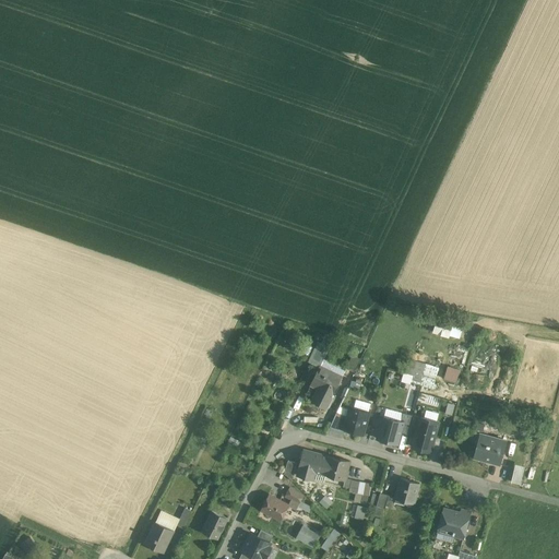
[(429,333),(447,334),(447,324),(429,324),(429,333)]
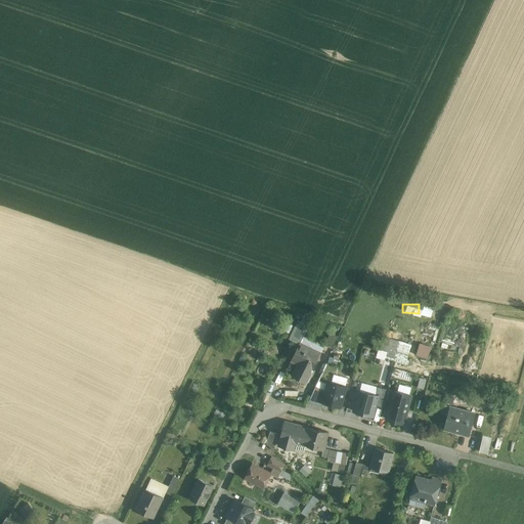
[(308,325),(301,322),(296,335),(302,338),(308,325)]
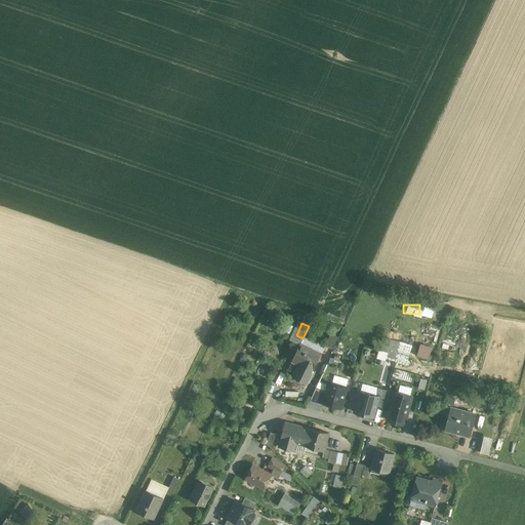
[(413,346),(398,340),(395,354),(390,352),(388,360),(399,364),(407,366),(413,346)]
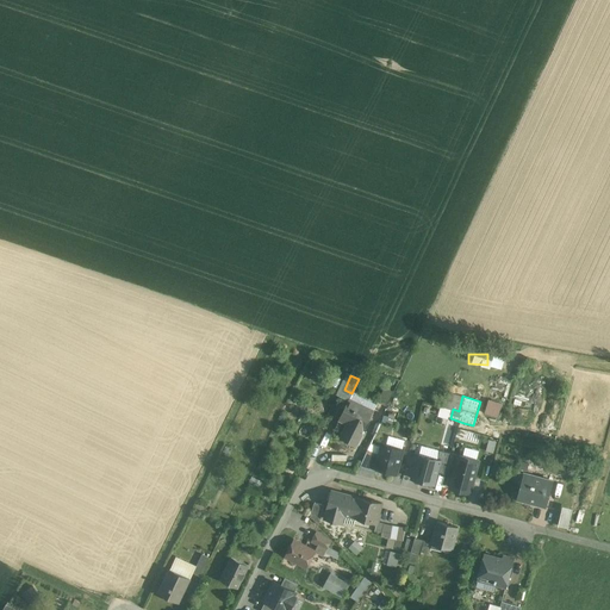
[(487,398),(483,412),(498,417),(502,402),(487,398)]
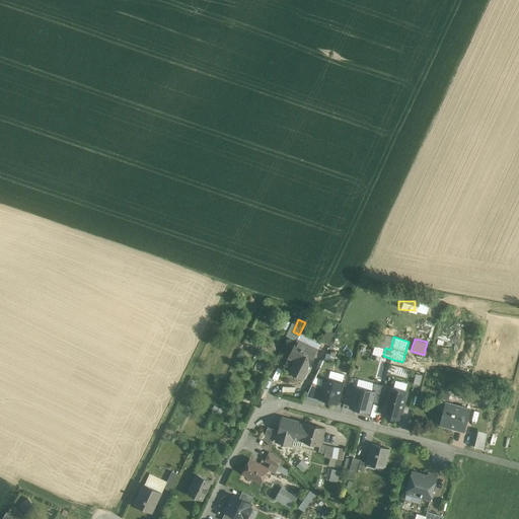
[(317,350),(297,340),(288,357),(296,361),(309,367),(317,350)]
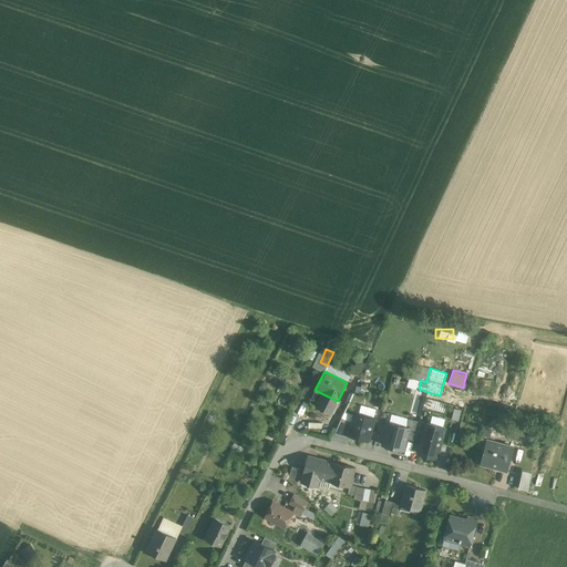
[(426,406),(431,393),(419,389),(418,393),(410,391),(406,400),(426,406)]
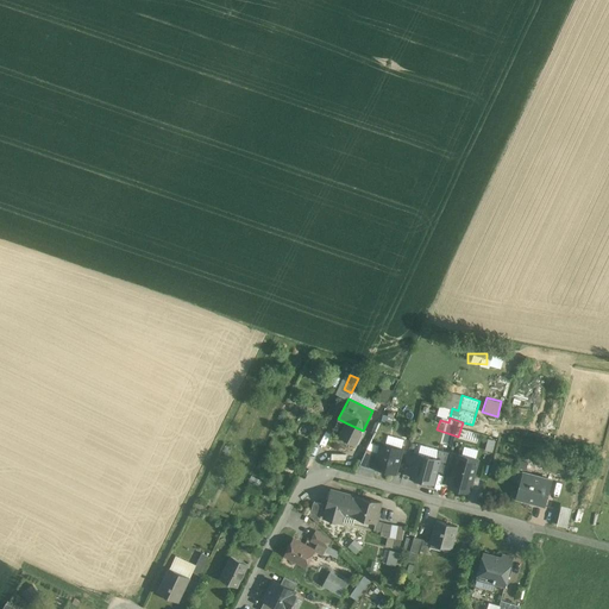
[(363,431),(347,424),(340,437),(356,445),(363,431)]
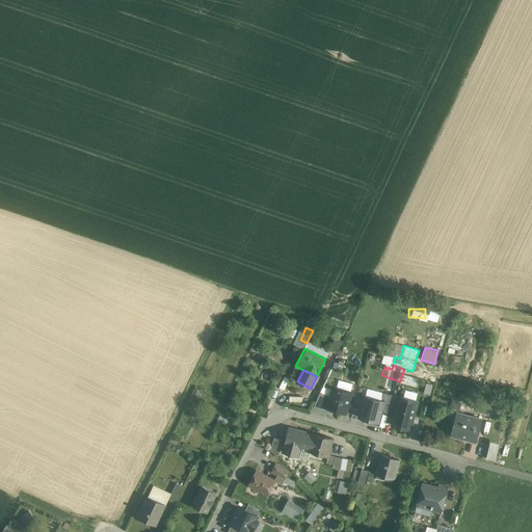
[(390,379),(387,391),(393,393),(396,380),(390,379)]
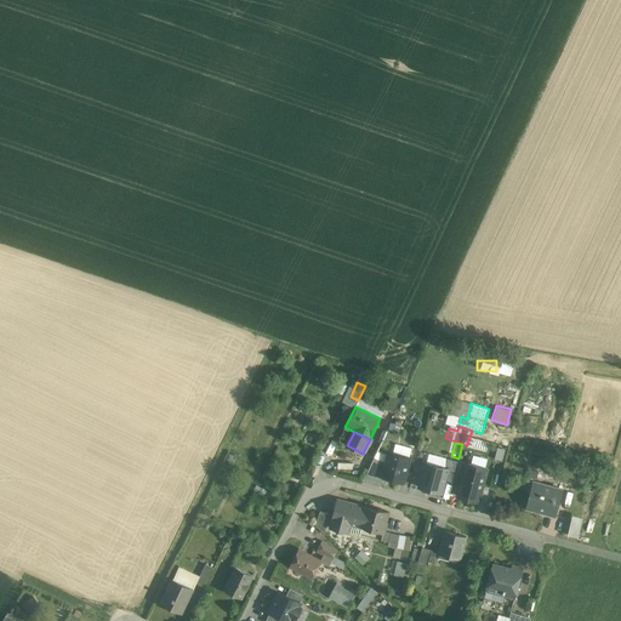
[(410,459),(389,453),(382,478),(404,483),(410,459)]
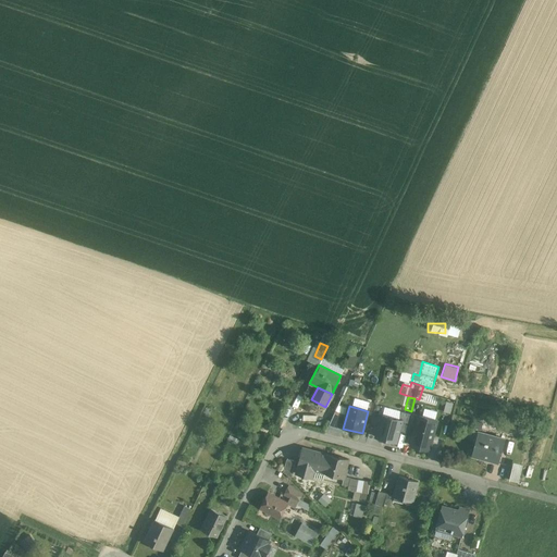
[(401,420),(382,415),(375,437),(396,443),(401,420)]
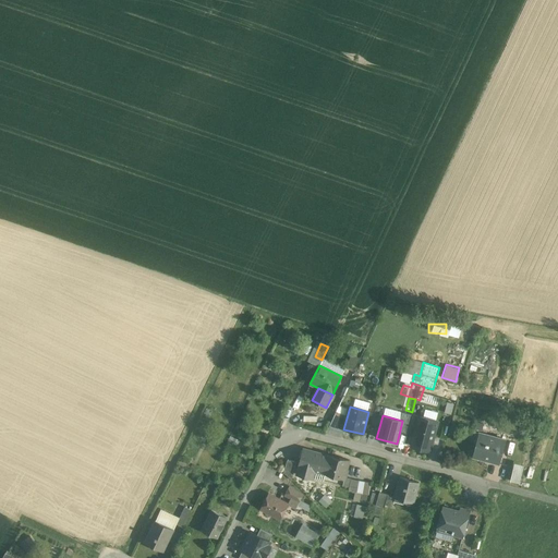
[(411,445),(431,450),(438,422),(419,416),(411,445)]
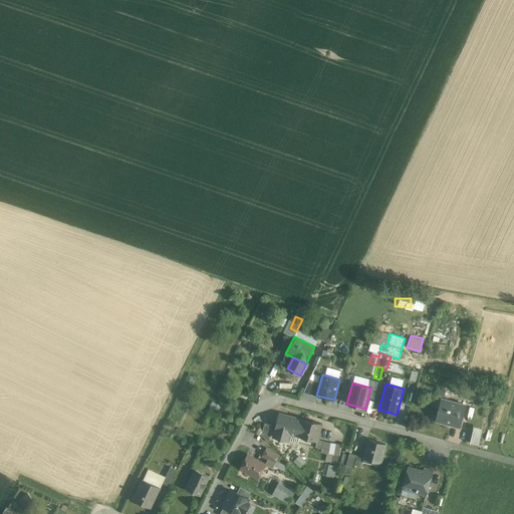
[(467,407),(445,400),(443,406),(440,410),(437,420),(455,425),(454,426),(461,428),(467,407)]
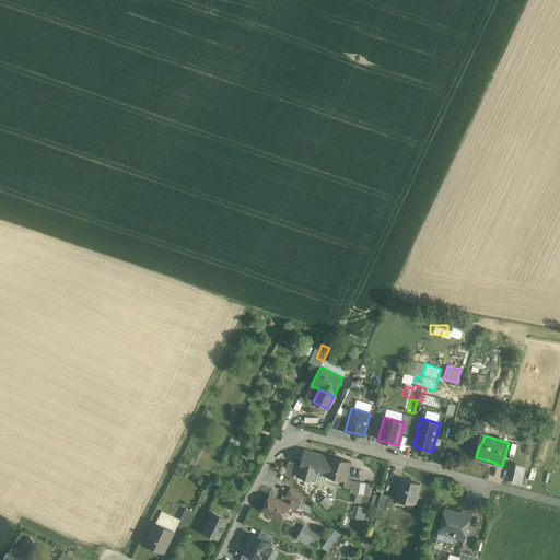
[(329,457),(304,451),(298,476),(314,480),(315,474),(325,476),(329,457)]
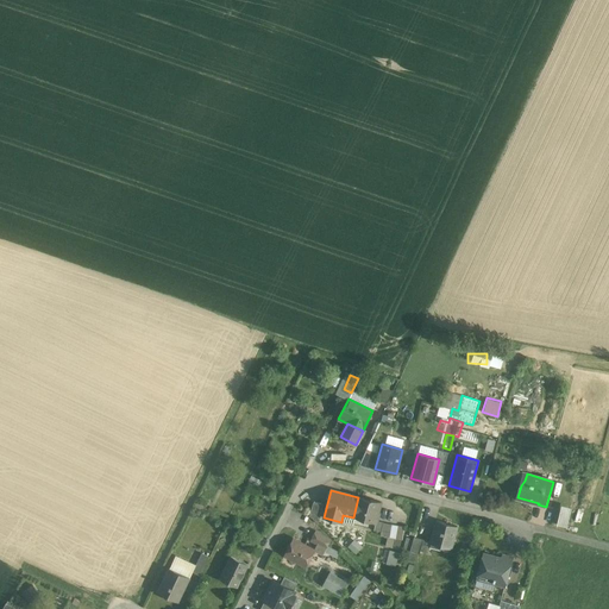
[(381,502),(370,500),(370,501),(358,497),(353,518),(355,518),(375,523),(381,502)]
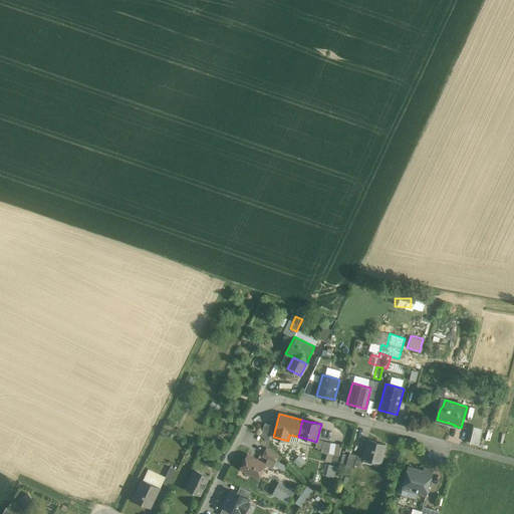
[(273,426),(264,424),(261,437),(263,437),(269,443),(273,426)]
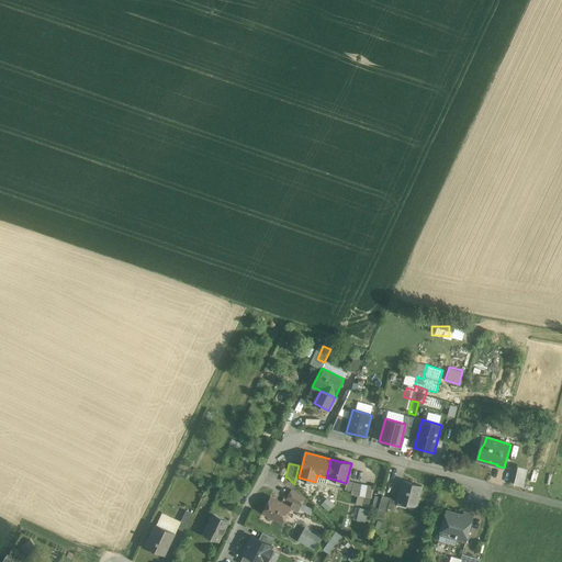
[(510,482),(520,485),(526,467),(516,464),(510,482)]
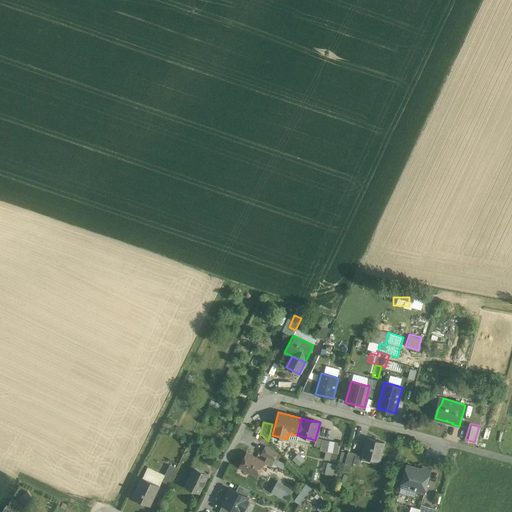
[(297,435),(288,433),(287,439),(296,442),(298,435),(297,435)]
